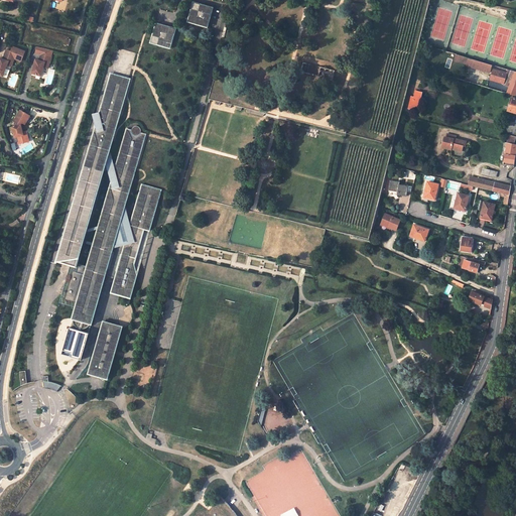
[(208,27),(214,7),(194,1),(188,19),(190,20),(189,22),(208,27)]
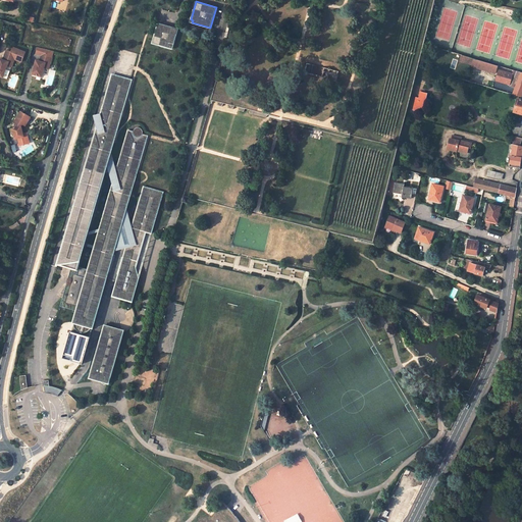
[(174,43),(178,29),(158,22),(156,28),(152,43),(166,47),(167,45),(172,43),(174,43)]
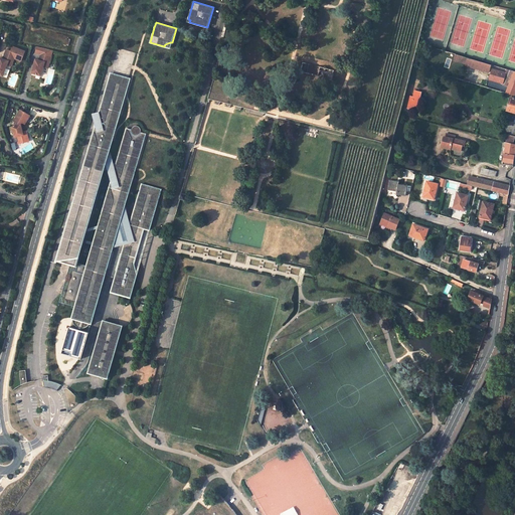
[(0,57),(0,74),(3,75),(7,64),(9,64),(10,61),(13,62),(14,57),(21,60),(25,50),(14,46),(12,51),(7,48),(3,58),(0,57)]
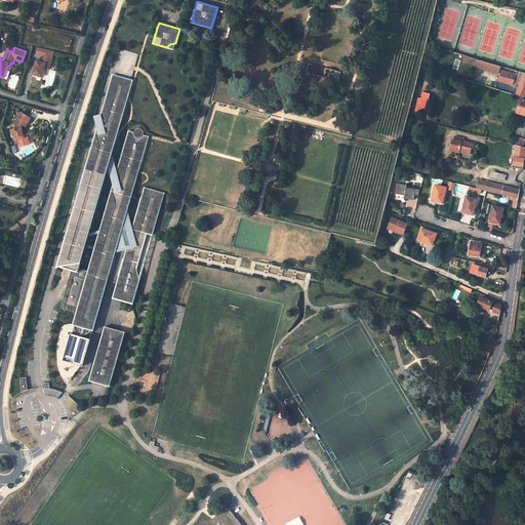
[(41,62),(37,61),(34,75),(43,77),(45,68),(46,68),(48,64),(51,64),(52,57),(49,56),(51,50),(38,47),(36,53),(42,55),(41,62)]
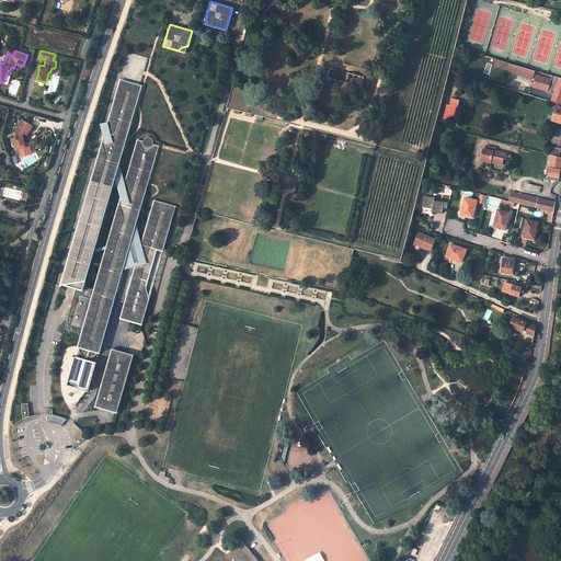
[(507,70),(510,63),(496,59),(494,66),(507,70)]
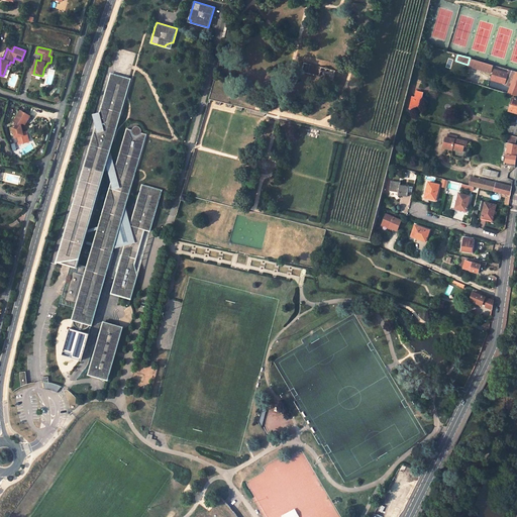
[(491,73),(493,65),(470,58),(468,65),(468,66),(491,73)]
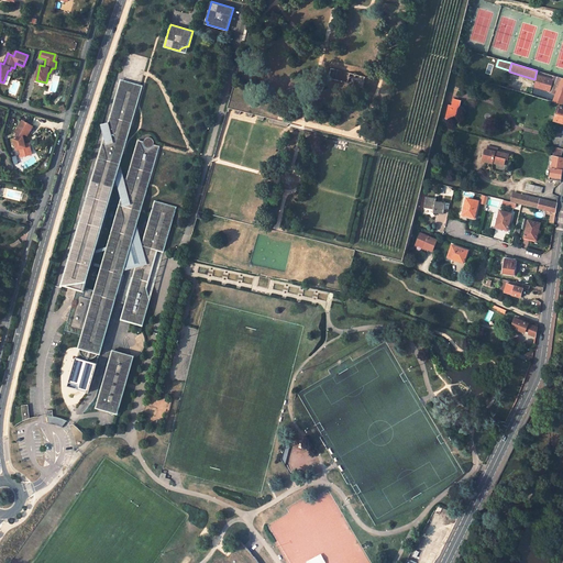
[(332,68),(330,78),(364,87),(366,77),(332,68)]
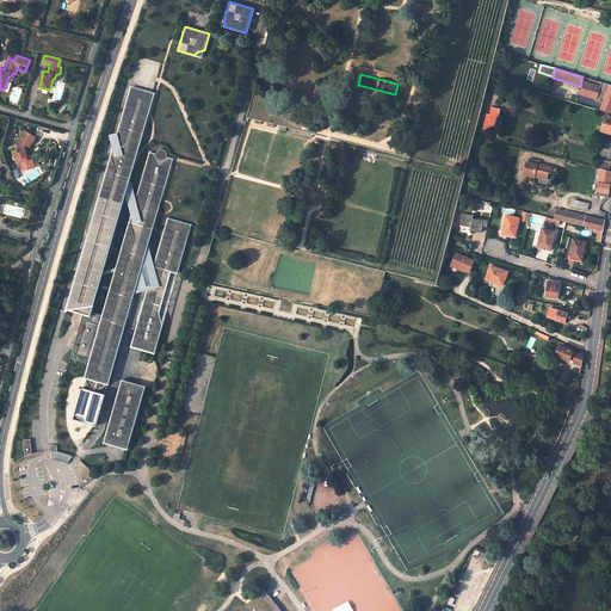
[(610,84),(602,81),(599,87),(584,82),(581,92),(590,94),(598,100),(604,102),(600,110),(610,112),(610,110),(610,84)]
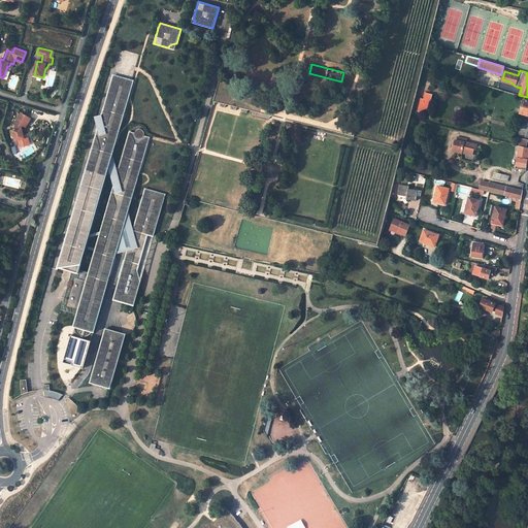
[(129,211),(150,138),(143,136),(144,135),(144,134),(144,133),(144,132),(143,131),(143,130),(142,130),(141,129),(139,129),(138,129),(137,129),(136,130),(135,131),(135,133),(134,134),(129,132),(120,167),(117,167),(113,155),(117,141),(119,134),(133,83),(112,76),(102,114),(96,117),(102,140),(95,138),(59,267),(73,271),(62,309),(78,314),(65,362),(85,368),(109,281),(119,284),(114,299),(135,304),(141,281),(138,269),(149,234),(154,236),(166,194),(145,189),(134,229),(129,211)]
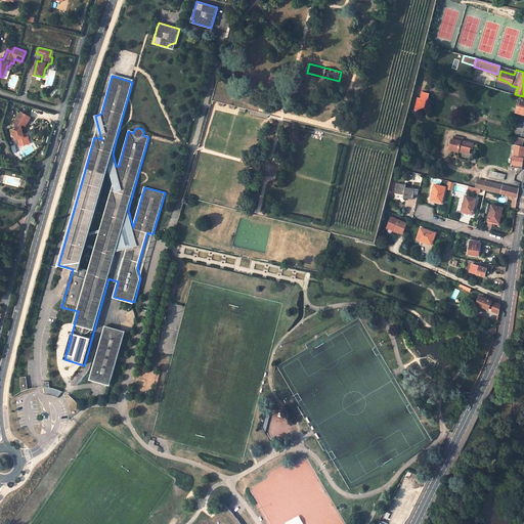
[(428,93),(422,92),(421,98),(418,98),(415,110),(420,111),(421,107),(425,108),(428,93)]
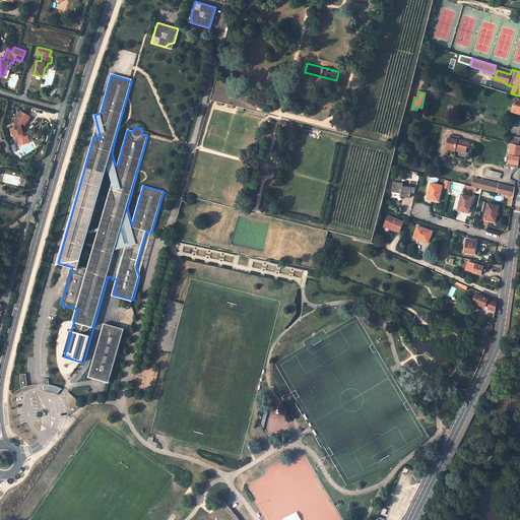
[(30,117),(20,111),(13,123),(15,123),(12,129),(14,136),(16,136),(18,143),(27,141),(25,135),(23,134),(23,133),(21,126),(22,124),(25,125),(30,117)]
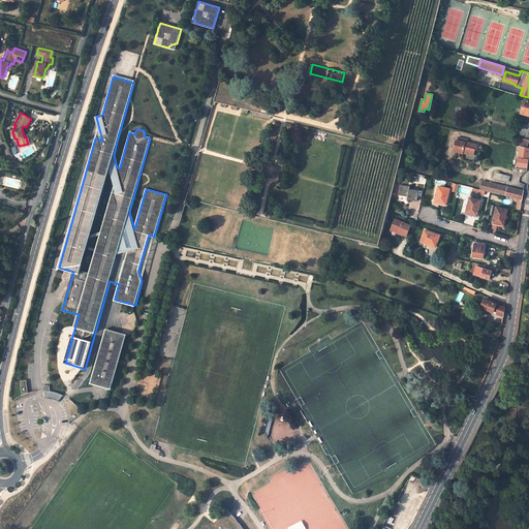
[(27,134),(24,135),(26,137),(28,144),(19,146),(20,148),(30,145),(27,134)]
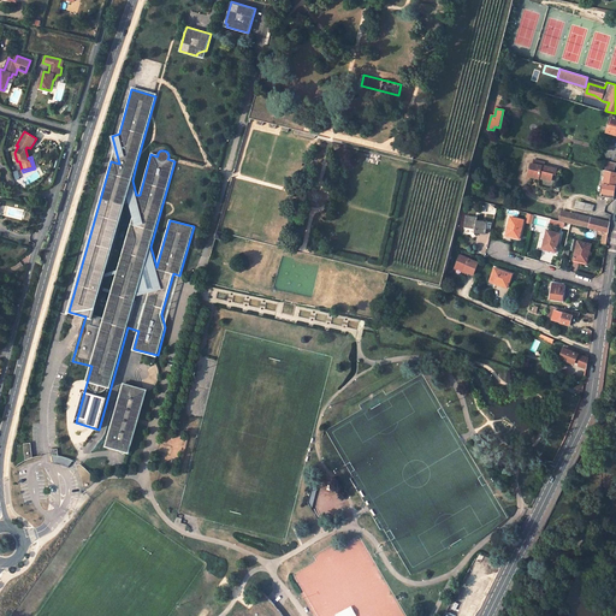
[(545,161),(534,159),(533,163),(532,163),(529,176),(540,178),(540,177),(552,181),(554,173),(556,175),(557,169),(545,165),(545,161)]
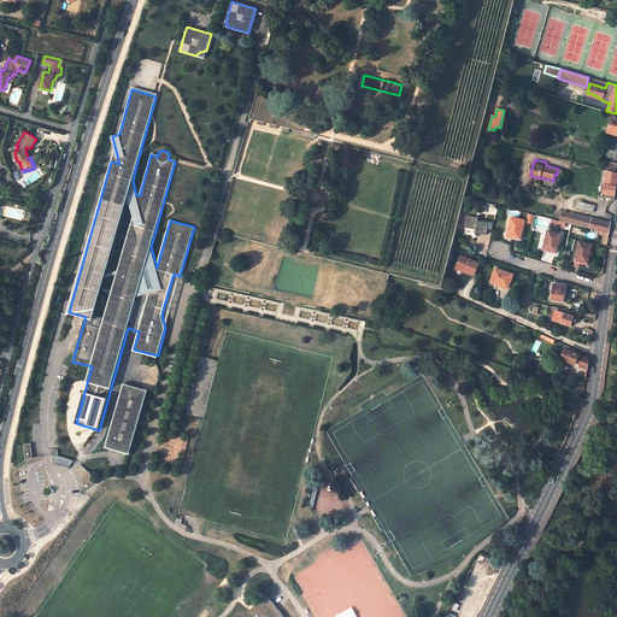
[(615,172),(616,164),(609,162),(606,170),(615,172)]
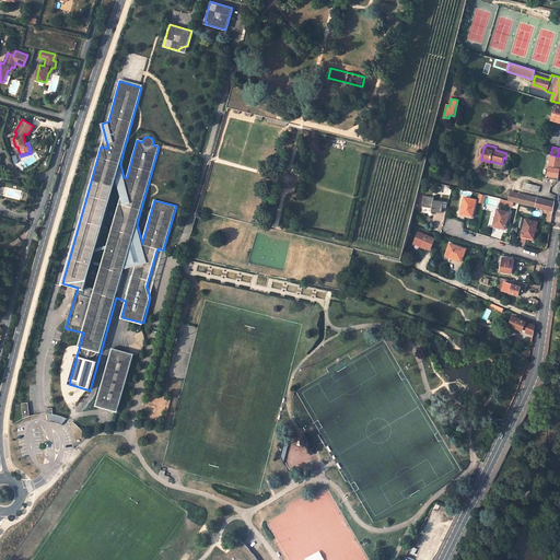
[(548,166),(547,175),(552,176),(552,178),(558,179),(559,163),(559,156),(558,156),(550,154),(548,166)]
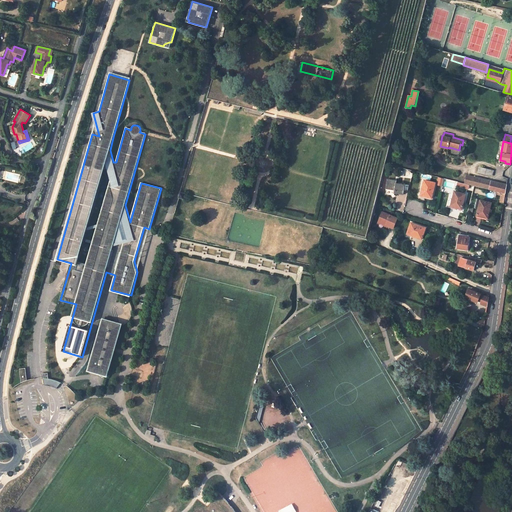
[(493,170),(476,166),(475,171),(492,175),(493,170)]
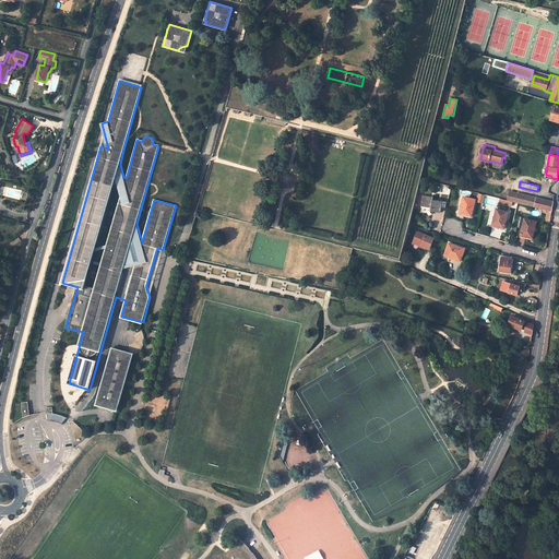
[(432,197),(423,195),(420,206),(431,207),(430,211),(441,212),(442,201),(432,200),(432,197)]
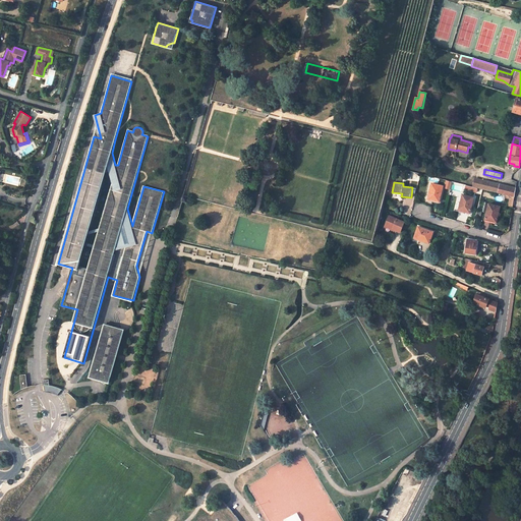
[(443,186),(431,183),(428,198),(439,201),(443,186)]
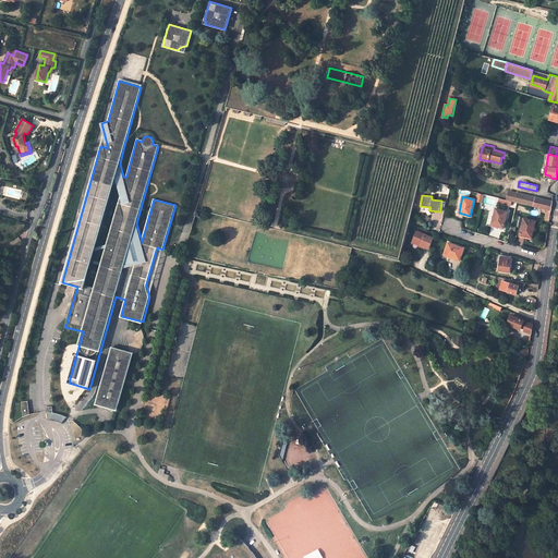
[(553,202),(535,197),(533,206),(546,209),(550,210),(553,202)]
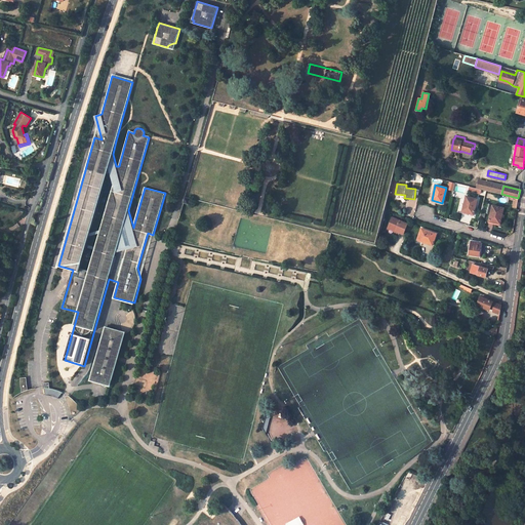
[(477,199),(467,196),(462,211),(473,214),(477,199)]
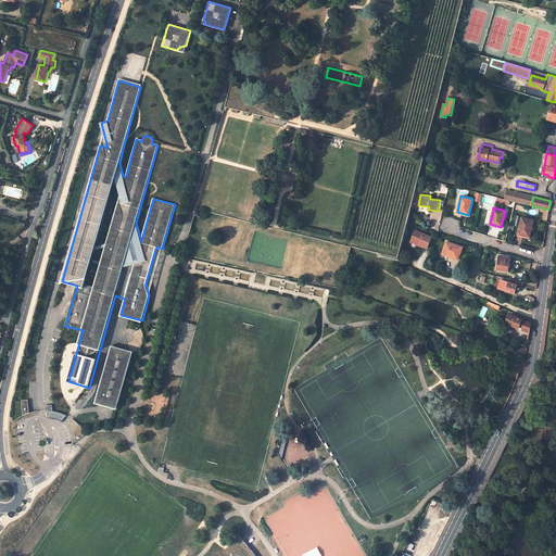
[(533,220),(521,217),(517,234),(529,237),(533,220)]
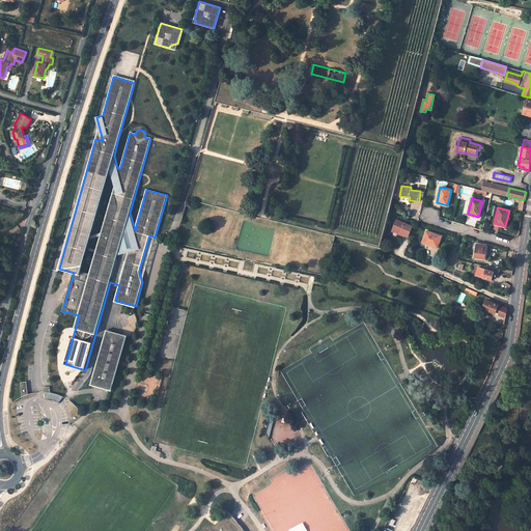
[(413,225),(396,219),(392,229),(409,235),(413,225)]
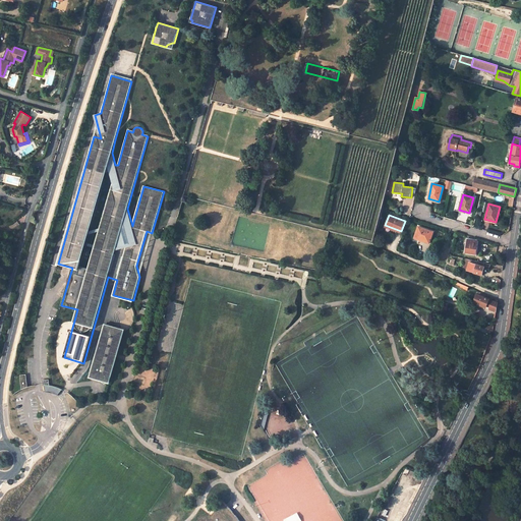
[(432,232),(418,226),(414,238),(428,243),(432,232)]
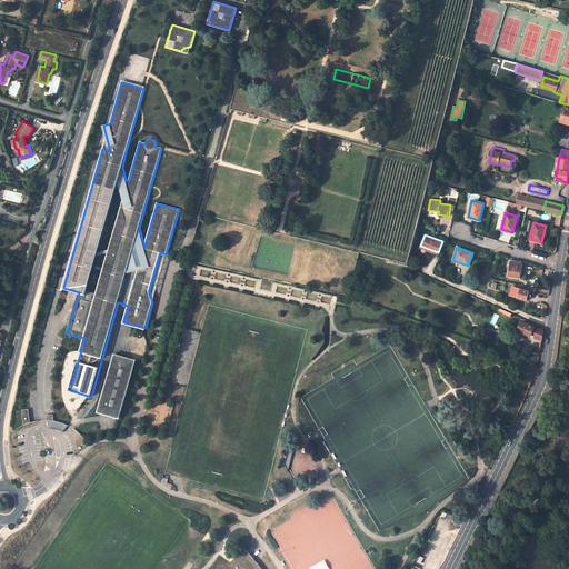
[(521,262),(511,261),(508,276),(519,278),(521,262)]
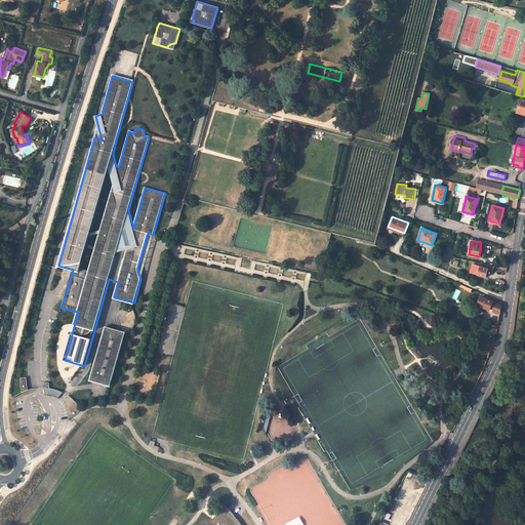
[(472,271),(471,273),(485,277),(487,268),(488,265),(475,261),(472,271)]
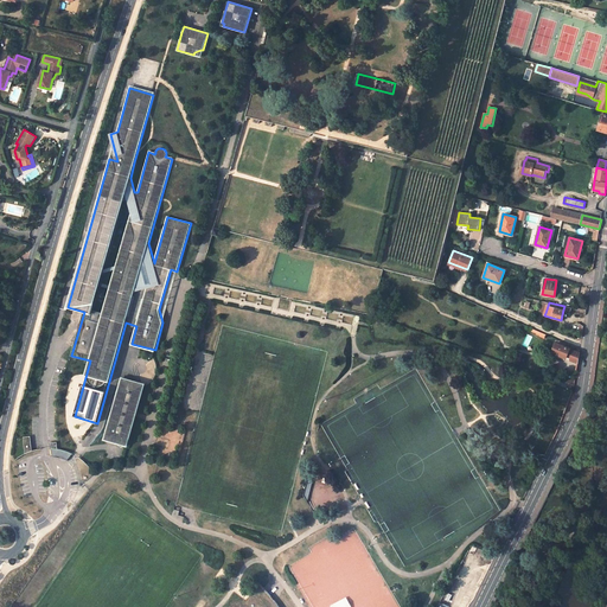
[(580,352),(556,343),(551,351),(577,362),(580,352)]
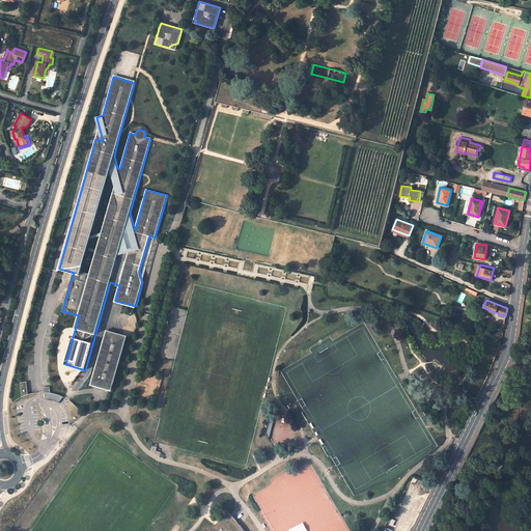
[(112,391),(126,343),(127,338),(128,336),(107,330),(102,348),(104,350),(103,355),(101,355),(91,385),(105,389),(108,391),(109,390),(112,391)]
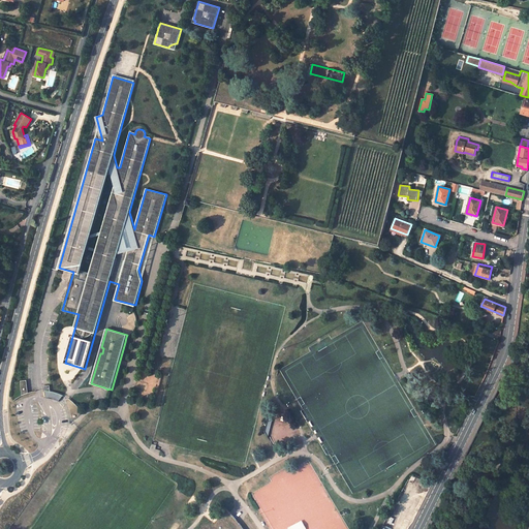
[(268,437),(274,412),(270,411),(265,432),(268,437)]
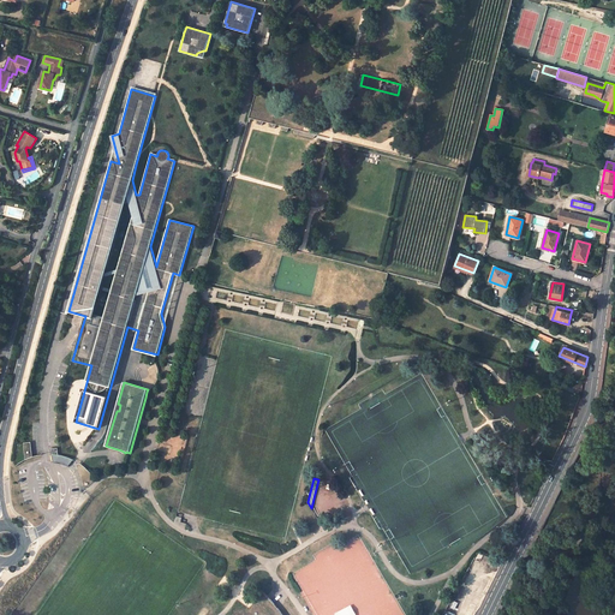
[(260,587),(249,610),(251,614),(284,614),(278,608),(269,597),(264,591),(260,587)]
